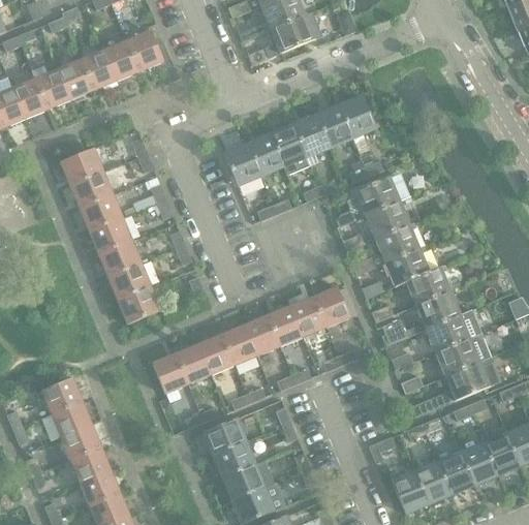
[(33,20),(42,16),(35,0),(26,4),(33,20)]
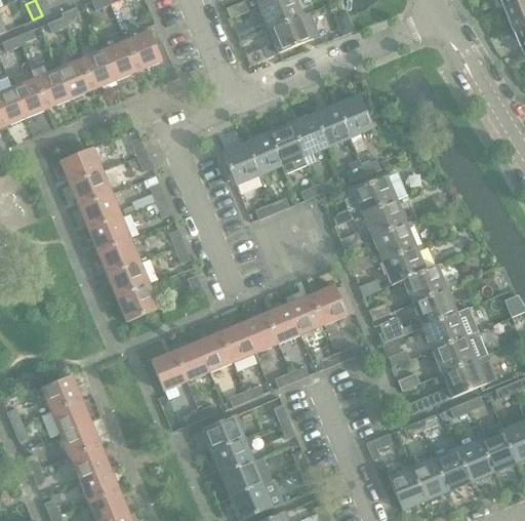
[(232,16),(249,9),(245,0),(242,0),(227,6),(232,16)]
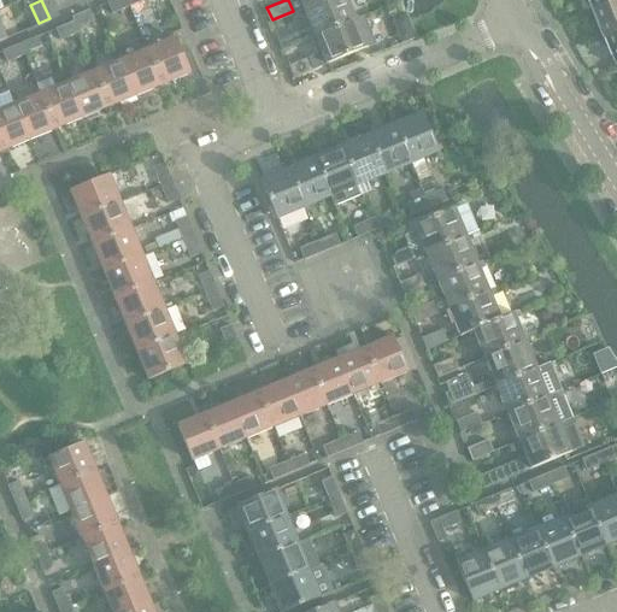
[(305,39),(316,34),(357,18),(357,17),(350,0),(318,0),(305,6),(311,21),(299,25),(305,39)]
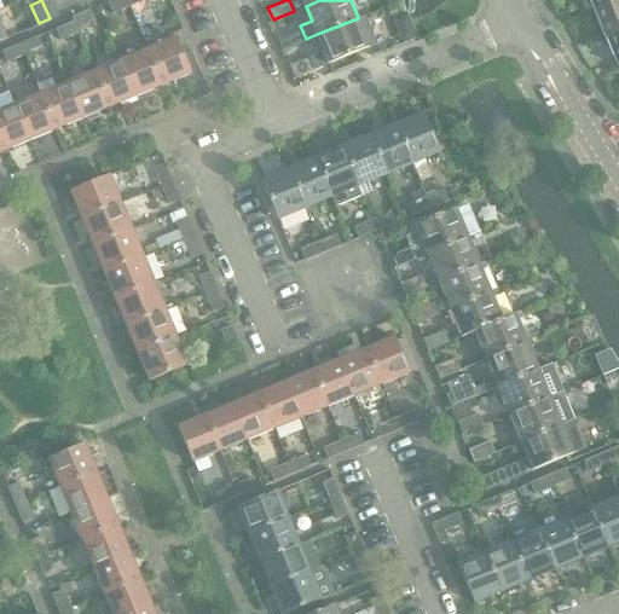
[(590,0),(594,10),(615,0),(590,0)]
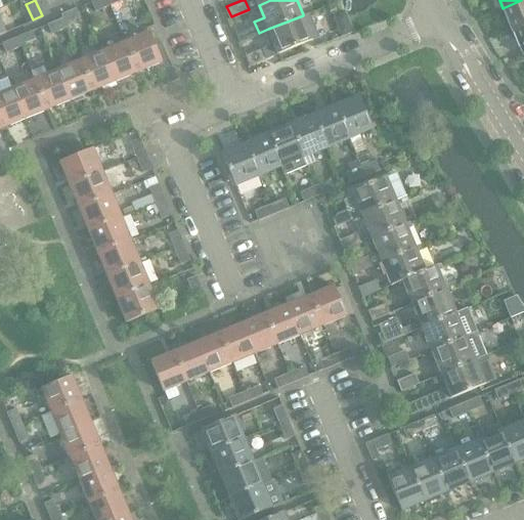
[(521,0),(503,8),(512,31),(523,26),(523,0),(521,0)]
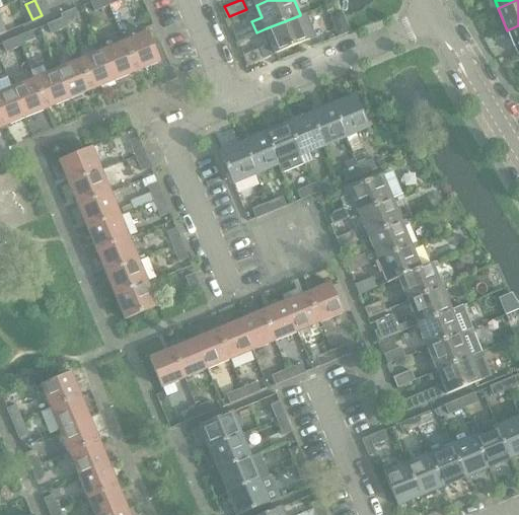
[(61,11),(62,15),(63,15),(65,20),(78,14),(75,6),(61,11)]
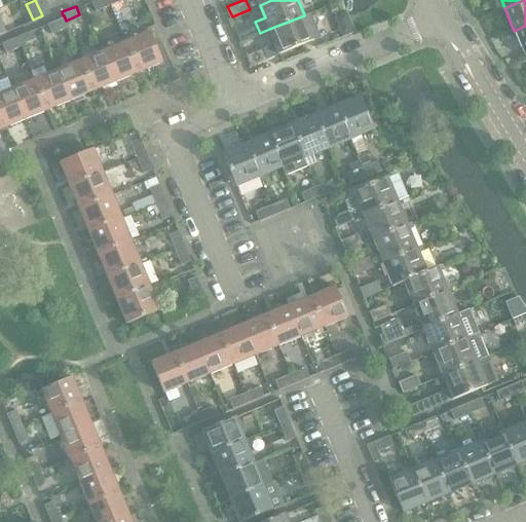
[(308,13),(304,14),(304,15),(269,29),(279,52),(313,38),(305,19),(310,17),(308,13)]
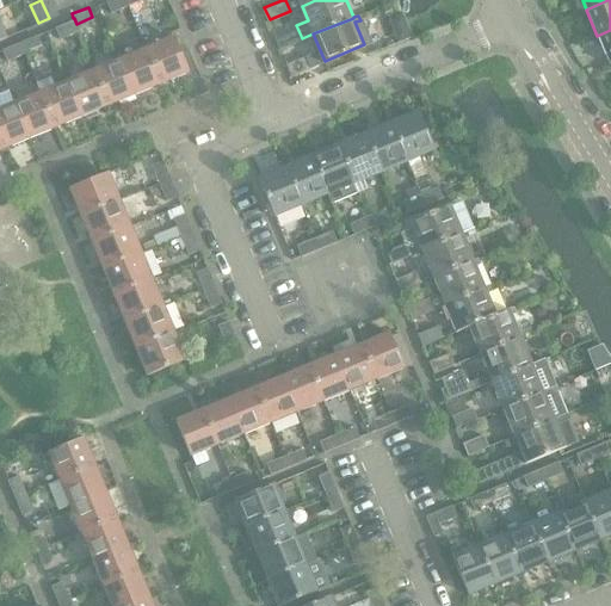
[(75,24),(76,24),(74,18),(73,18),(55,26),(59,36),(78,29),(75,24)]
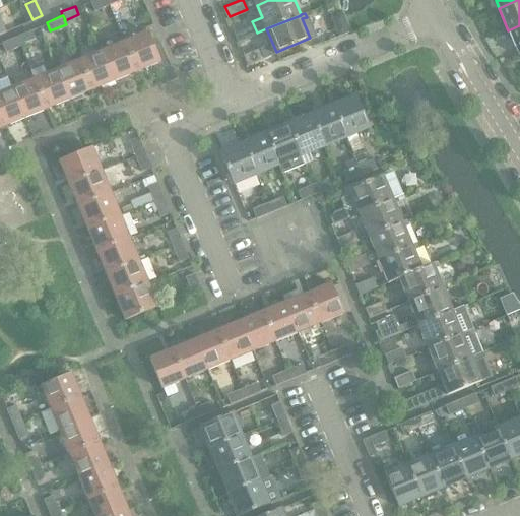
[(346,20),(335,25),(339,36),(350,30),(346,20)]
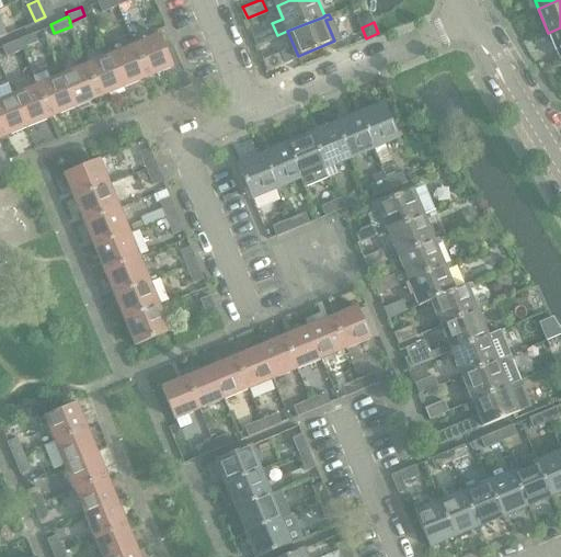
[(272,23),(253,31),(258,43),(277,35),(272,23)]
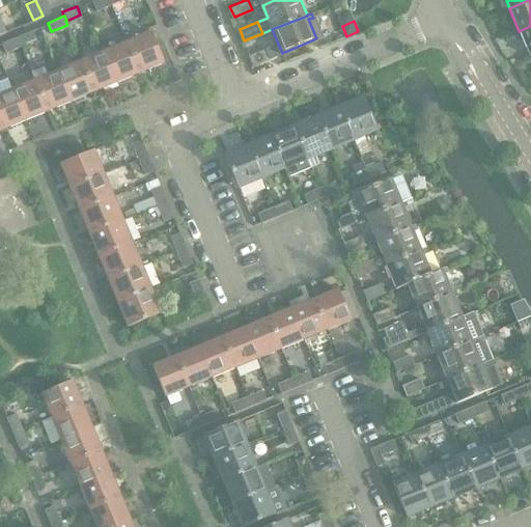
[(530,26),(519,31),(529,54),(530,53),(530,26)]
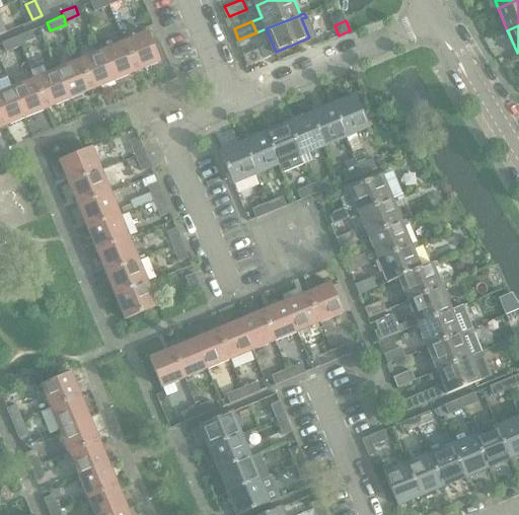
[(31,27),(17,33),(21,43),(35,37),(31,27)]
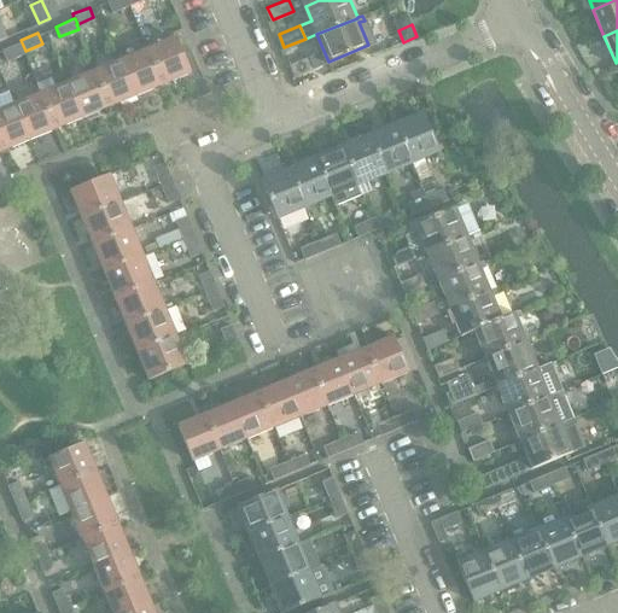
[(176,35),(150,46),(164,82),(191,71),(176,35)]
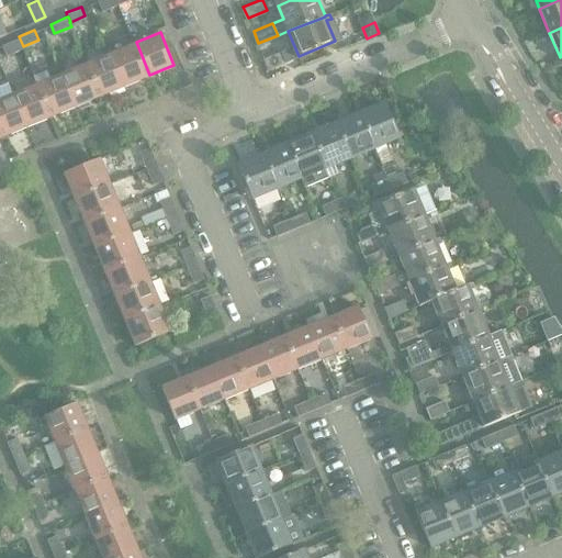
[(6,54),(23,46),(19,36),(1,44),(6,54)]
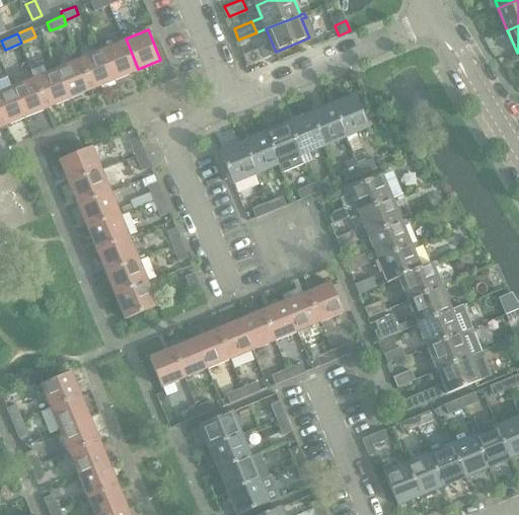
[(126,39),(102,48),(116,78),(138,69),(126,39)]
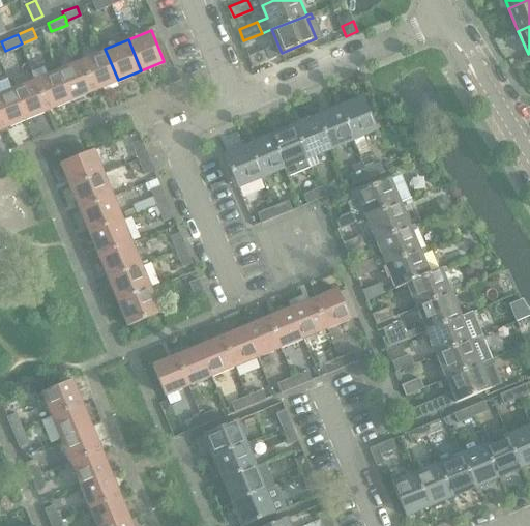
[(254,64),(271,57),(267,48),(249,55),(254,64)]
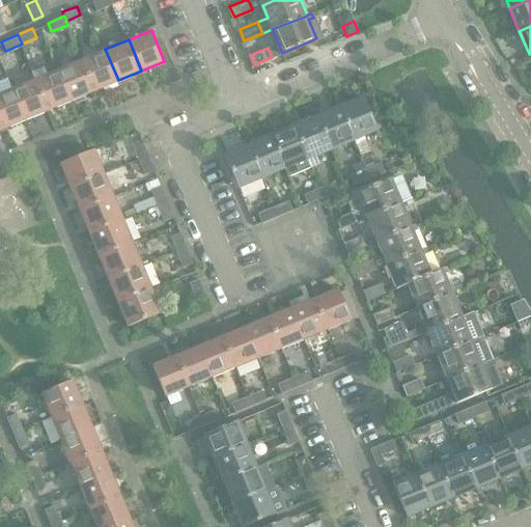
[(105,49),(82,58),(94,90),(118,80),(105,49)]
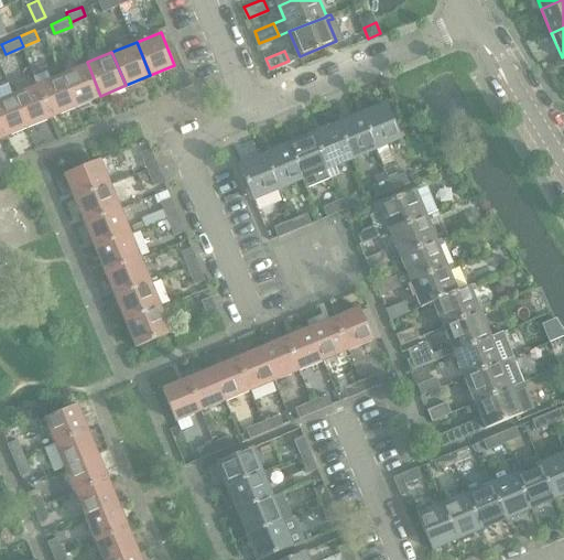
[(87,62),(62,72),(76,106),(100,96),(87,62)]
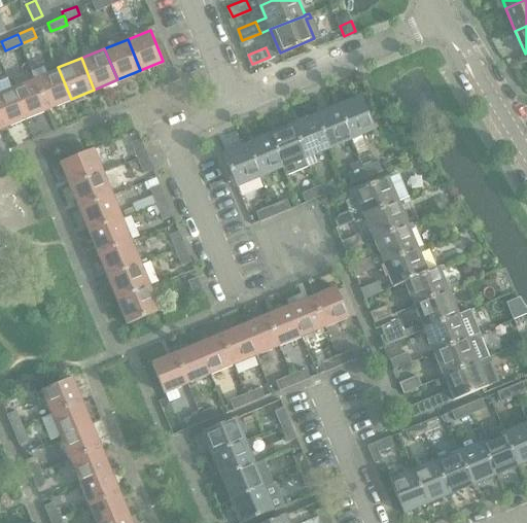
[(44,64),(32,69),(35,77),(47,108),(71,99),(58,67),(47,72),(44,64)]
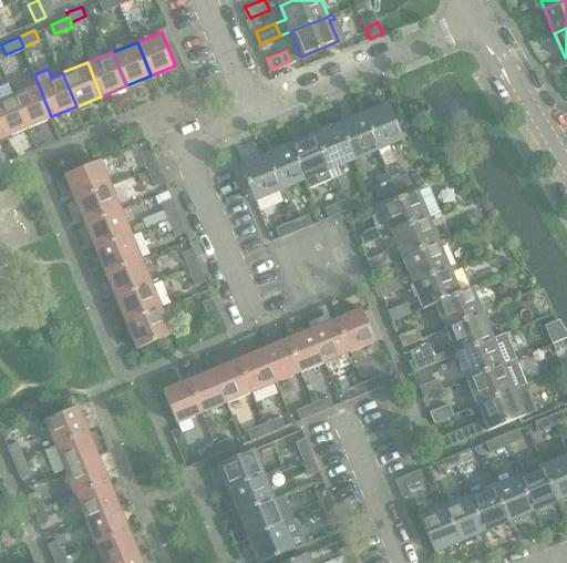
[(38,83),(12,93),(27,126),(51,116),(38,83)]
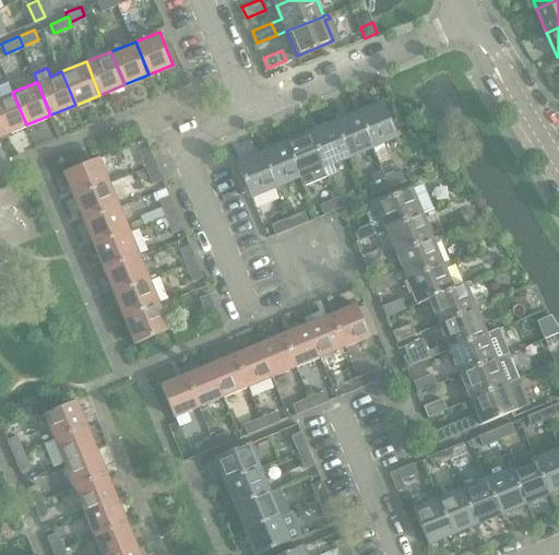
[(12,92),(0,96),(0,130),(1,134),(26,125),(12,92)]
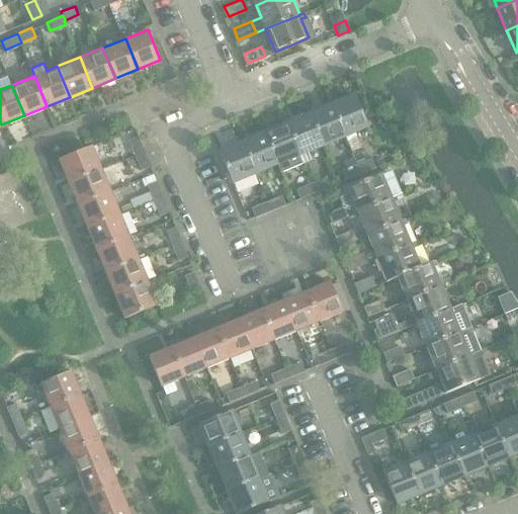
[(355,93),(333,103),(346,136),(368,125),(355,93)]
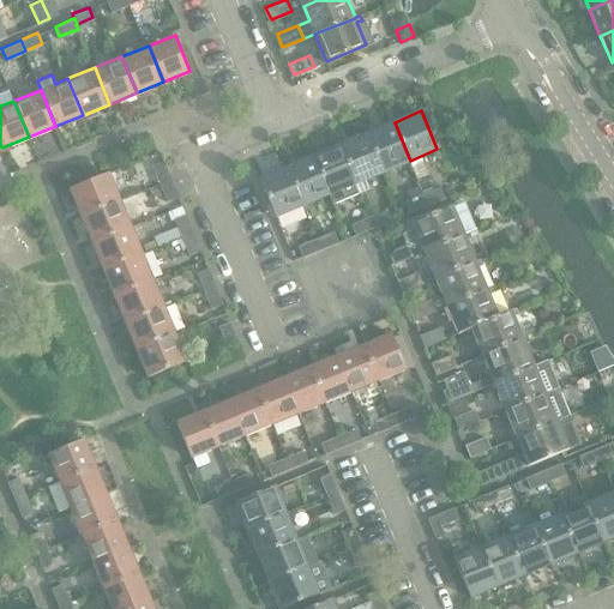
[(395,122),(367,133),(384,172),(410,161),(395,122)]
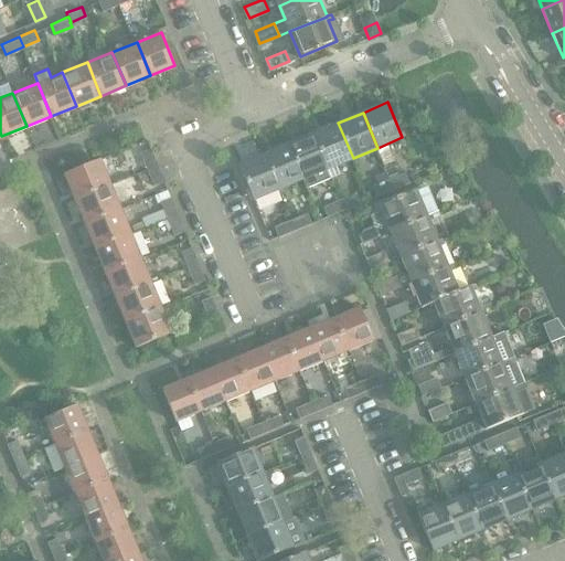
[(338,123),(313,133),(328,168),(353,158),(338,123)]
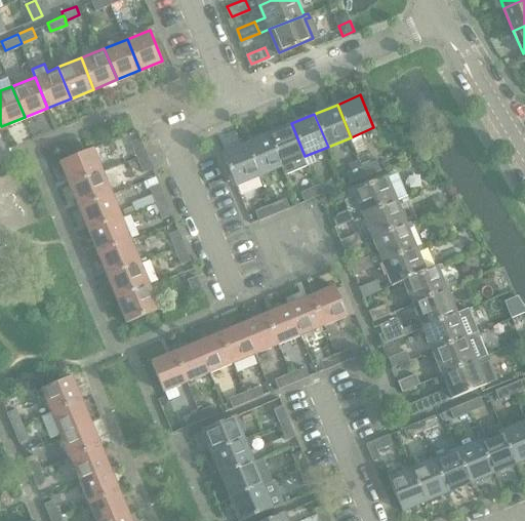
[(291,123),(269,132),(282,165),(285,172),(308,163),(305,156),(291,123)]
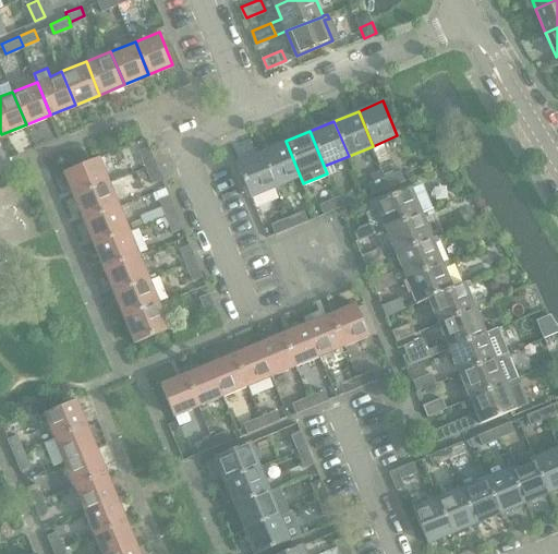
[(286,141),(262,151),(276,187),(300,176),(286,141)]
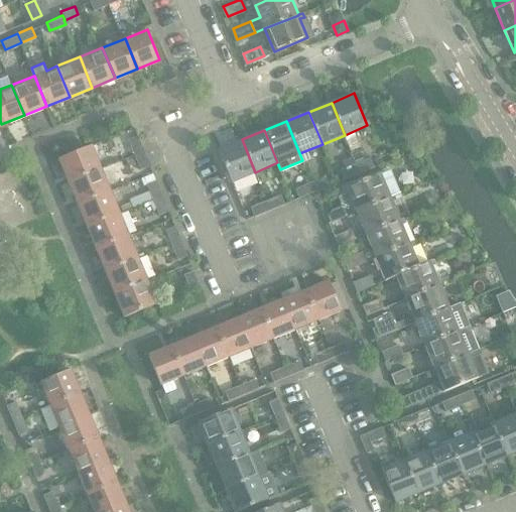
[(137,133),(128,137),(134,152),(143,148),(137,133)]
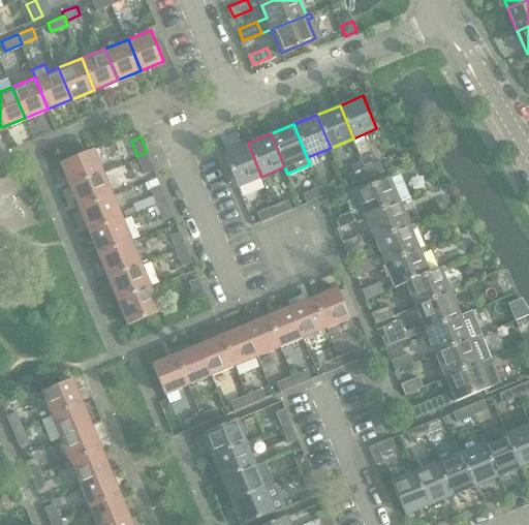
[(239,186),(261,177),(248,143),(225,153),(239,186)]
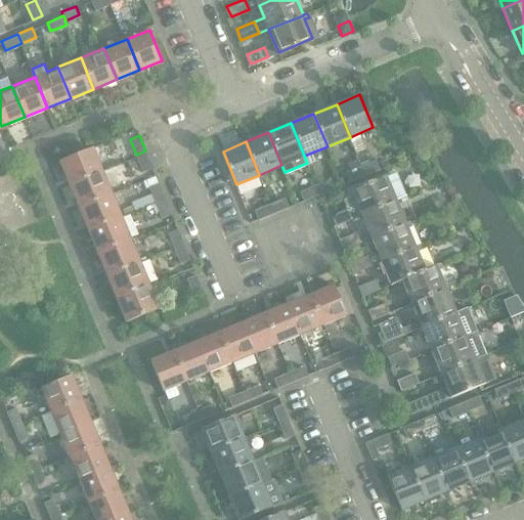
[(93,147),(59,161),(69,182),(101,169),(93,147)]
